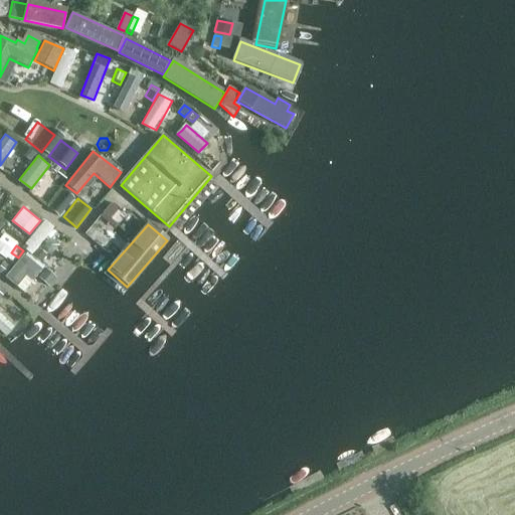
[(46,254),(39,248),(32,256),(39,263),(46,254)]
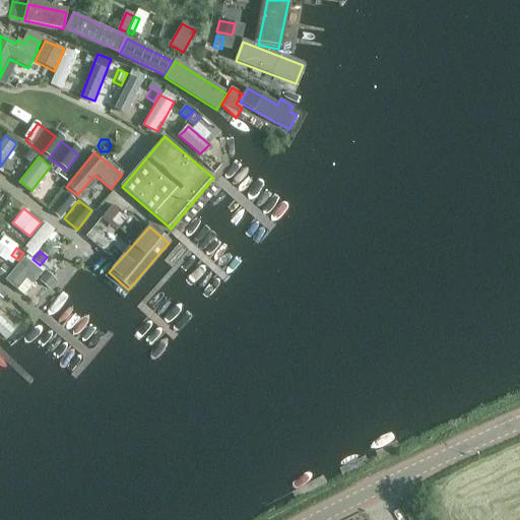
[(56,280),(55,279),(47,272),(39,280),(48,288),(49,288),(56,280)]
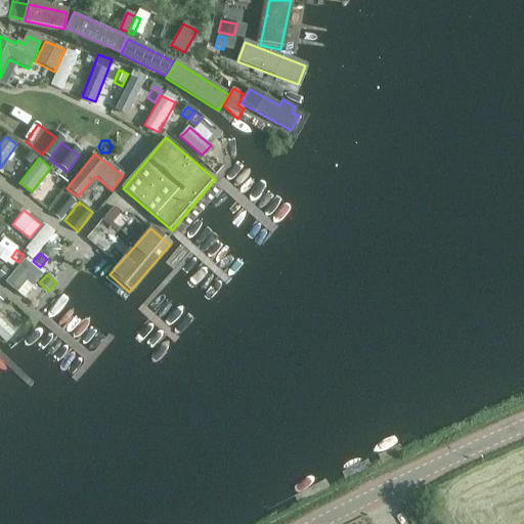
[(0,313),(0,334),(7,341),(17,331),(0,313)]
